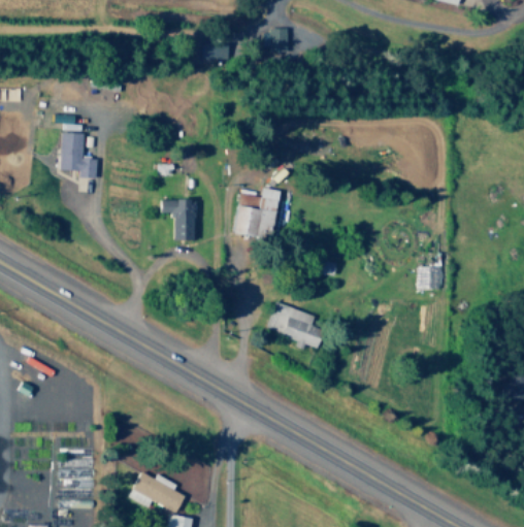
[(228,44),(201,43),(201,59),(227,60),(228,44)]
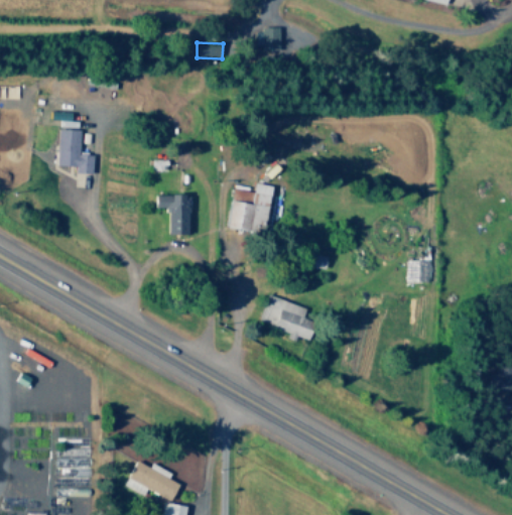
[(80,130),(58,129),(57,166),(77,166),(77,173),(93,173),(94,155),(80,154),(80,130)]
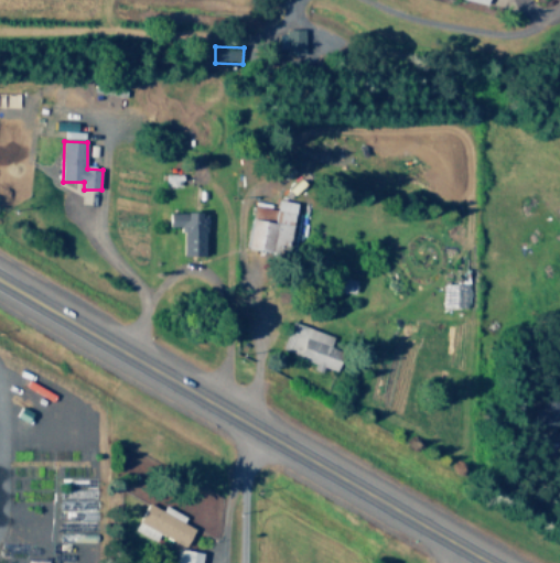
[(250,250),(279,255),(280,247),(292,249),(299,204),(280,201),(279,210),(256,207),(250,250)]
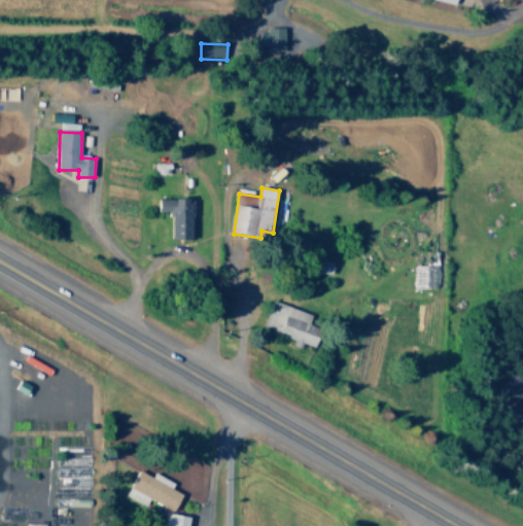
[(196,240),(195,200),(160,200),(161,213),(173,212),(173,241),(196,240)]
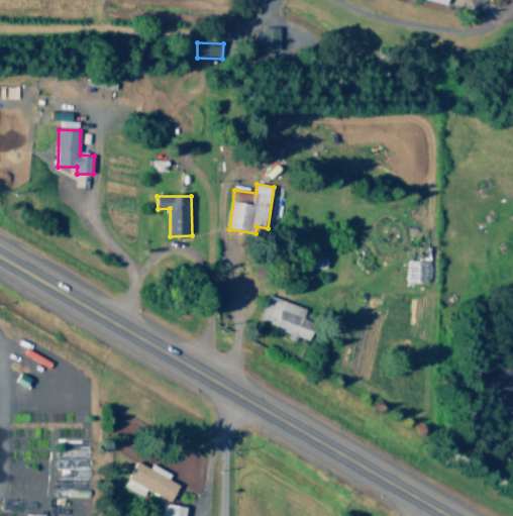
[(307,309),(270,295),(259,323),(298,337),(310,341),(317,323),(304,318),(307,309)]
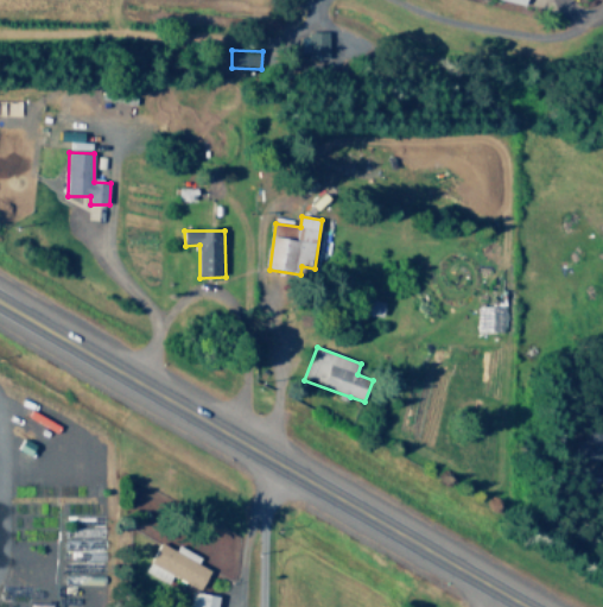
[(179,545),(177,551),(162,543),(147,573),(170,585),(175,576),(202,590),(213,570),(200,564),(203,558),(179,545)]
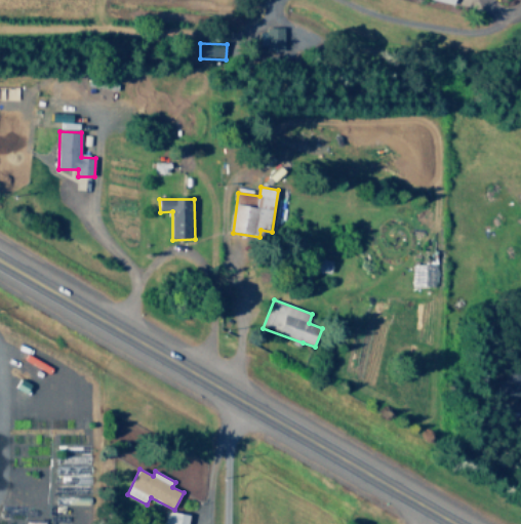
[(189,523),(191,515),(168,512),(165,523),(189,523)]
